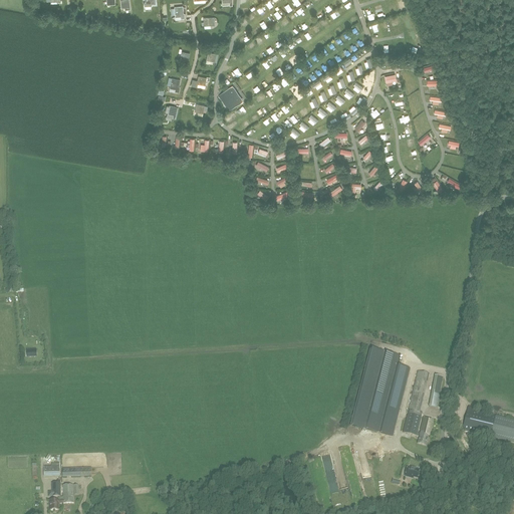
[(121,0),(122,8),(125,7),(125,9),(131,9),(130,0),(121,0)]
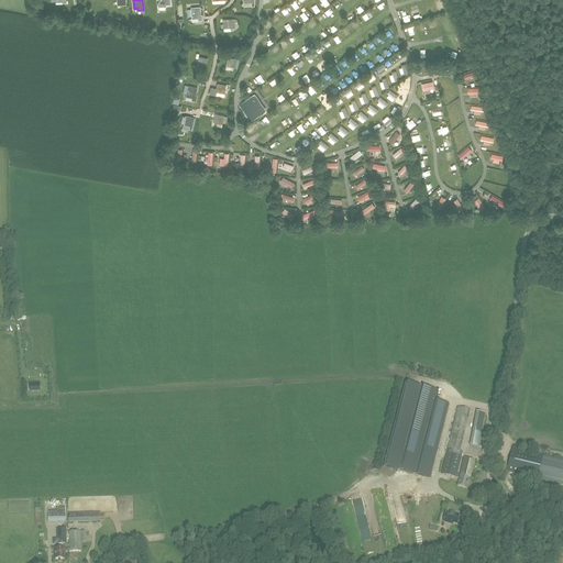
[(278,0),(276,2),(282,9),(285,6),(279,0),(278,0)]
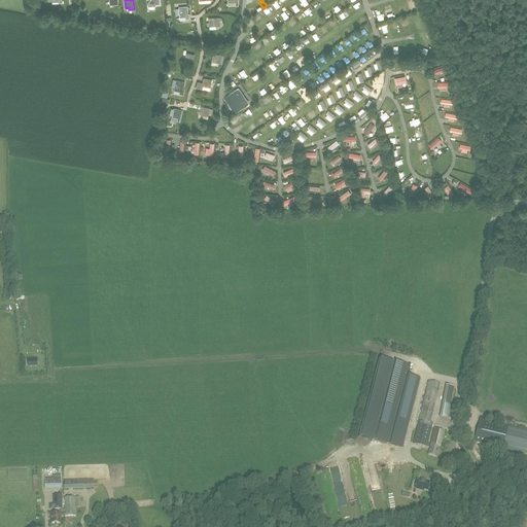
[(277,1),(273,4),(277,11),(282,7),(277,1)]
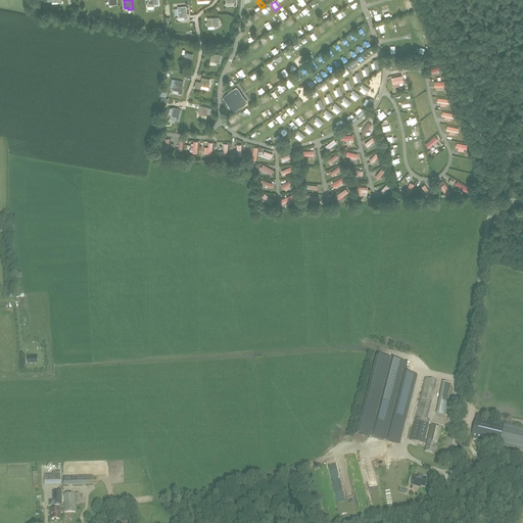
[(178,15),(186,14),(186,7),(178,7),(178,15)]
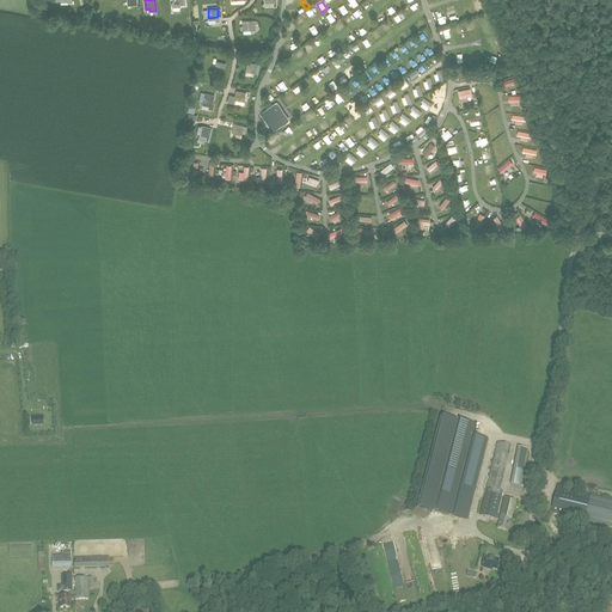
[(255,22),(252,22),(243,22),(243,31),(256,30),(255,22)]
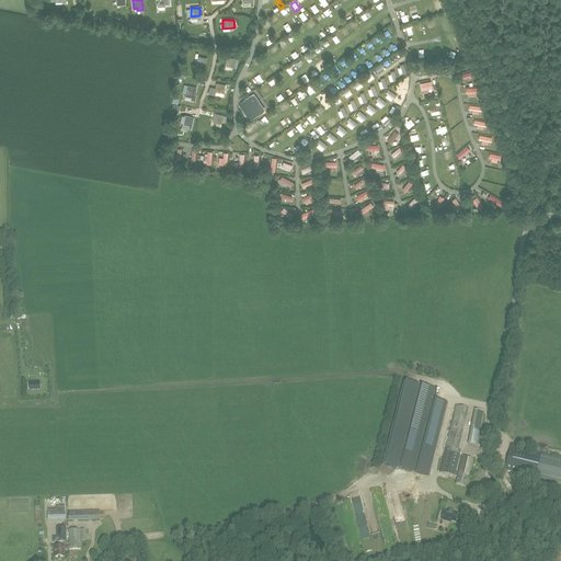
[(347,26),(344,30),(348,36),(353,33),(347,26)]
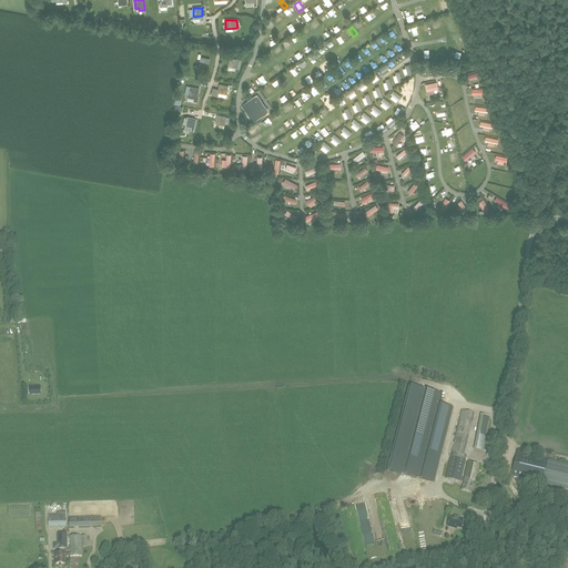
[(199,66),(208,68),(210,59),(201,58),(199,66)]
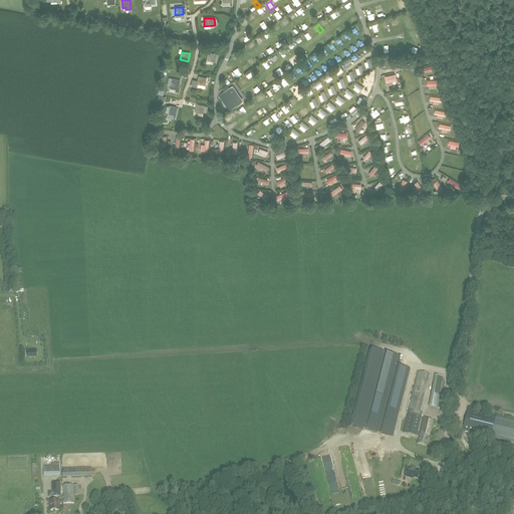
[(206,60),(215,62),(216,54),(208,53),(206,60)]
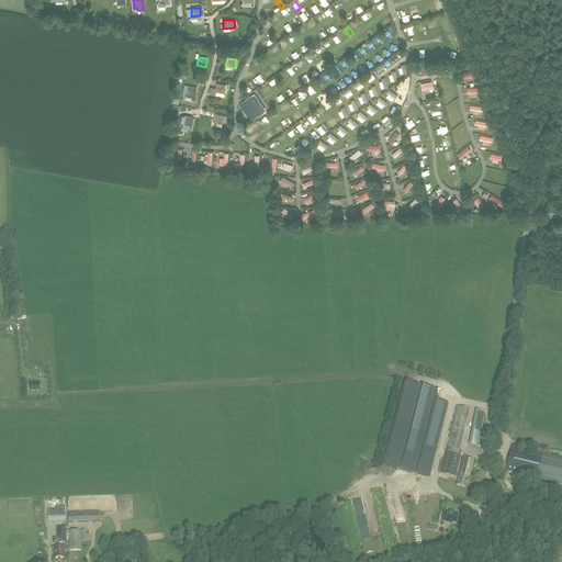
[(274,89),(279,87),(273,79),(270,82),(274,89)]
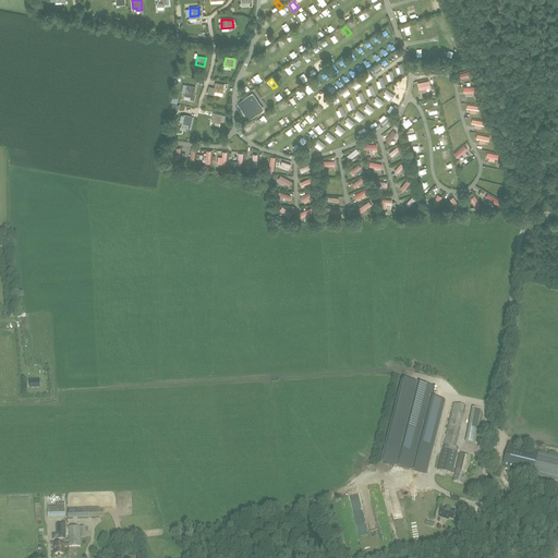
[(185,94),(194,96),(195,87),(186,85),(185,94)]
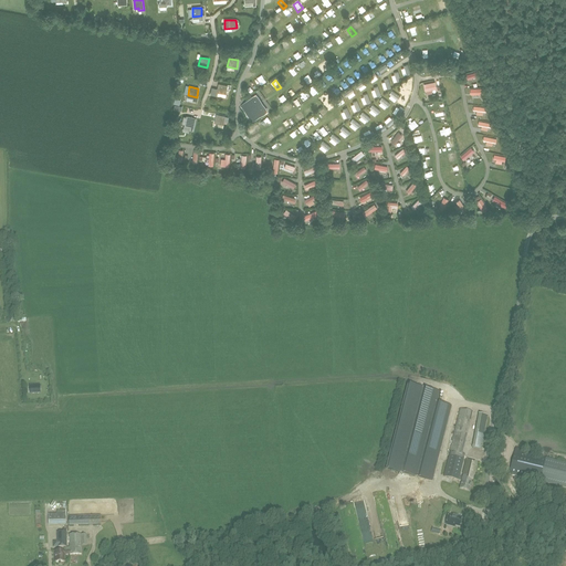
[(228,86),(224,86),(224,87),(218,86),(218,90),(212,88),(211,95),(217,96),(218,93),(226,95),(228,86)]
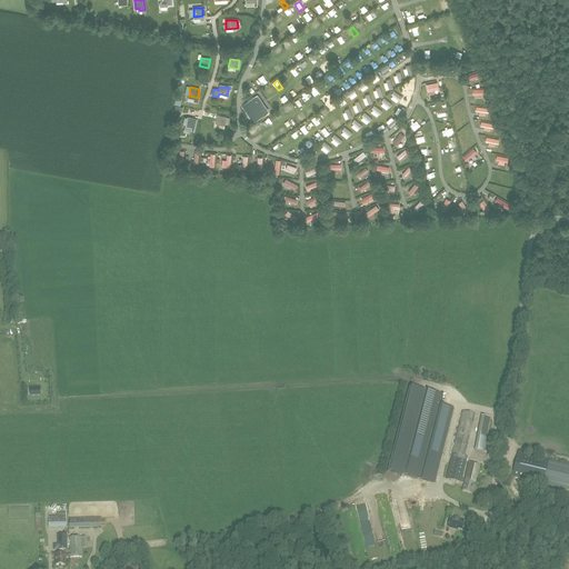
[(307,102),(311,99),(306,92),(301,96),(307,102)]
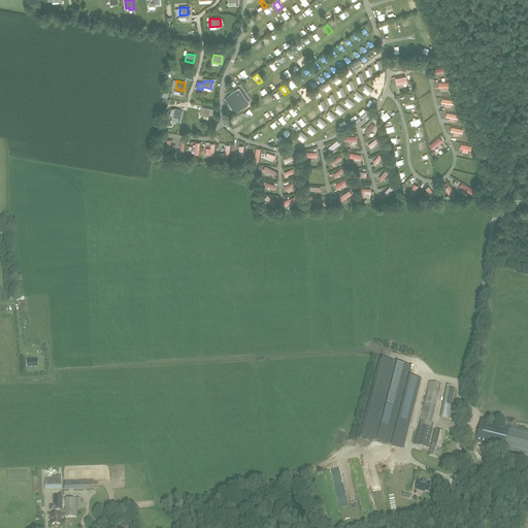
[(235,113),(250,104),(239,89),(225,99),(235,113)]
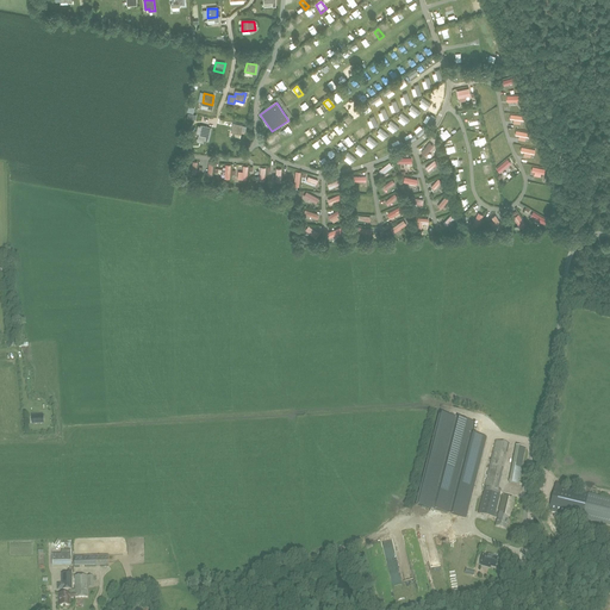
[(368,114),(374,111),(371,103),(363,106),(368,114)]
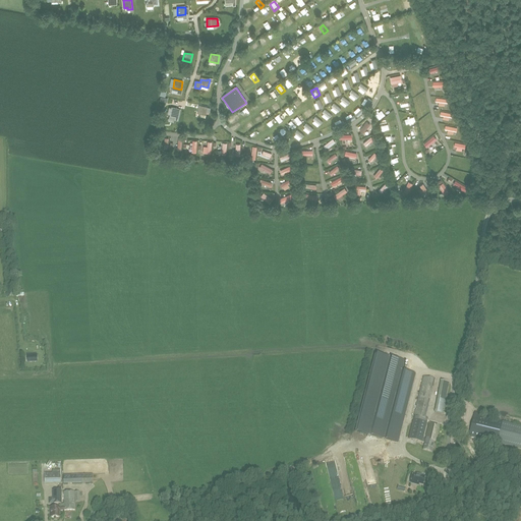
[(197,113),(206,115),(208,107),(199,106),(197,113)]
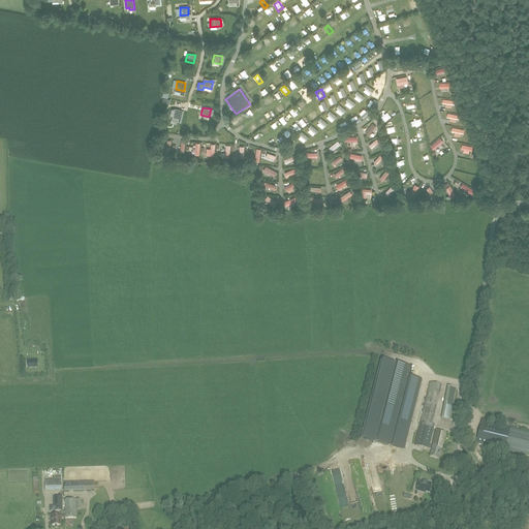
[(173,117),(181,119),(182,111),(174,110),(173,117)]
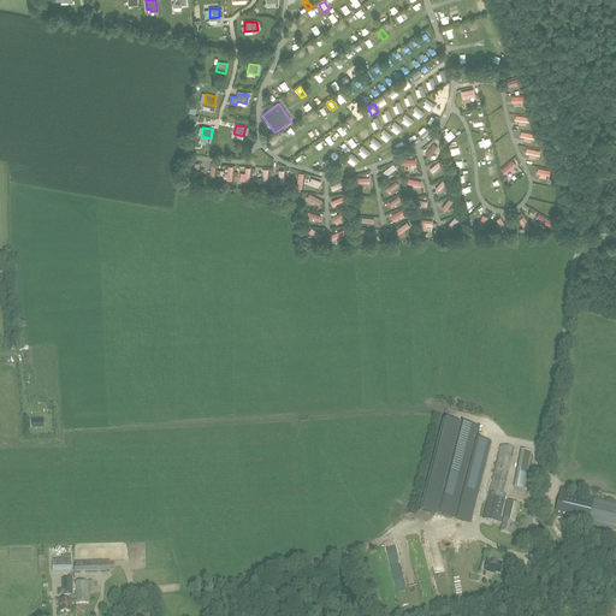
[(431,159),(439,146),(434,143),(426,155),(431,159)]
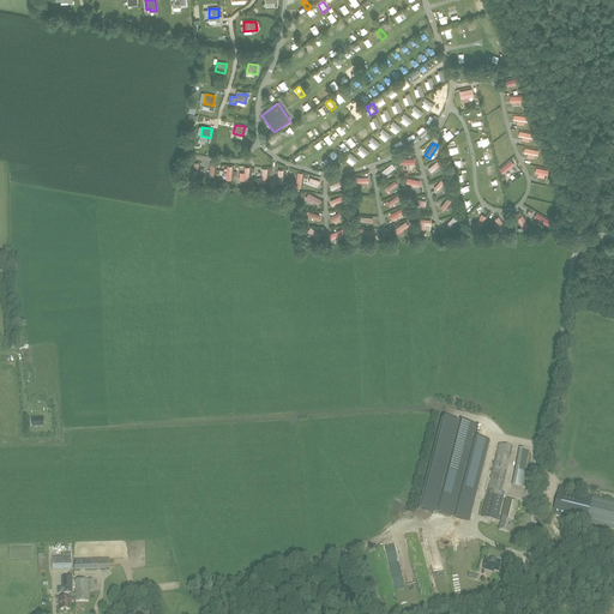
[(429,168),(433,173),(443,166),(439,161),(429,168)]
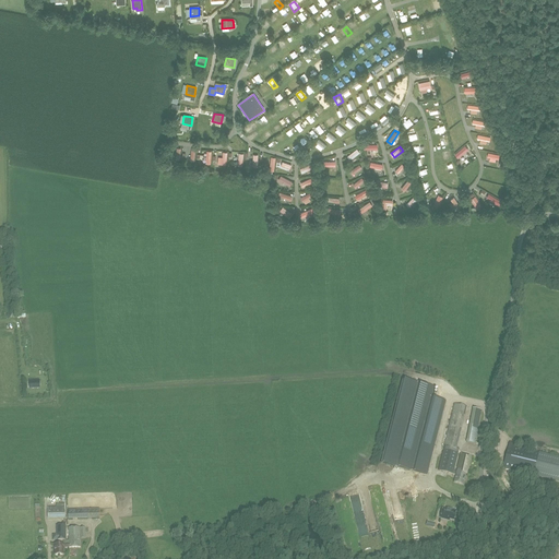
[(353,159),(361,152),(358,147),(349,156),(353,159)]
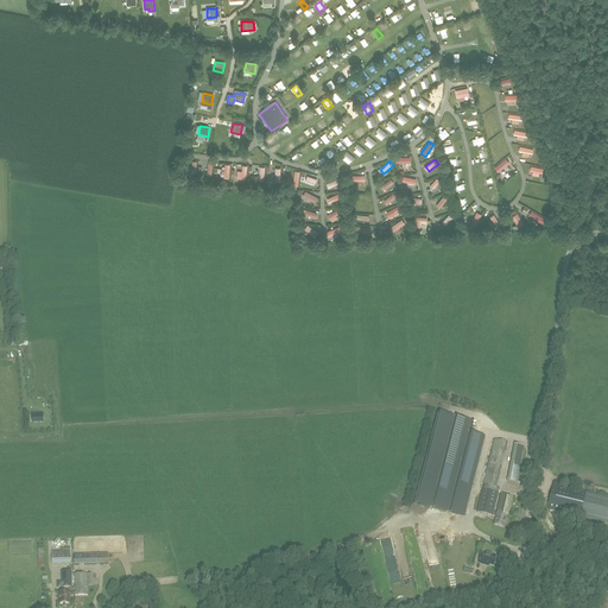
[(500,175),(513,165),(508,160),(496,169),(500,175)]
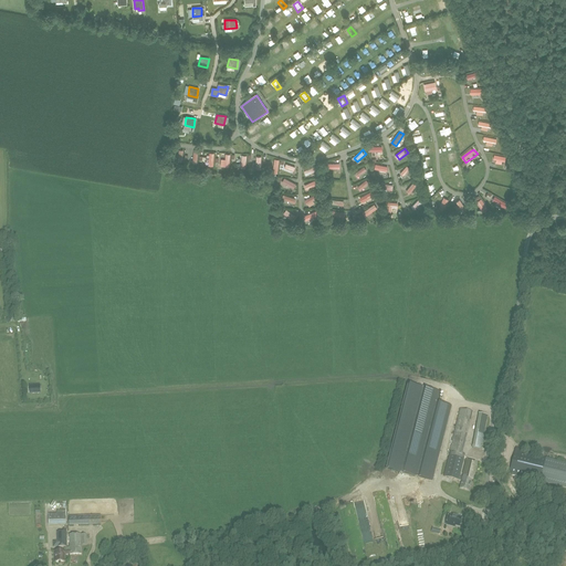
[(507,167),(509,160),(498,157),(496,164),(507,167)]
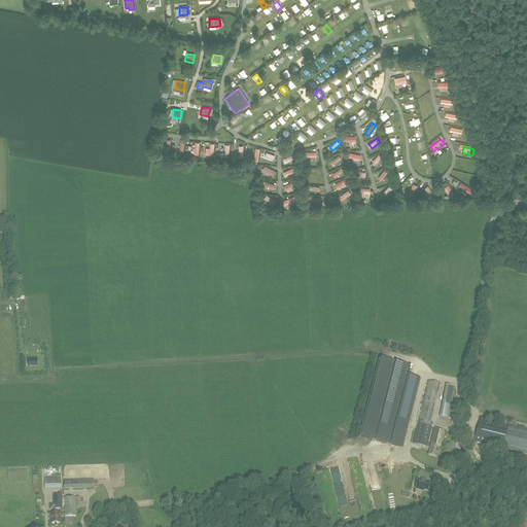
[(335,165),(343,159),(340,154),(331,162),(335,165)]
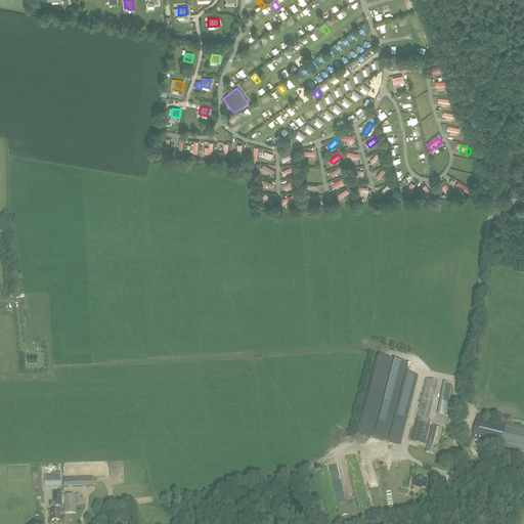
[(375,163),(381,157),(378,154),(372,160),(375,163)]
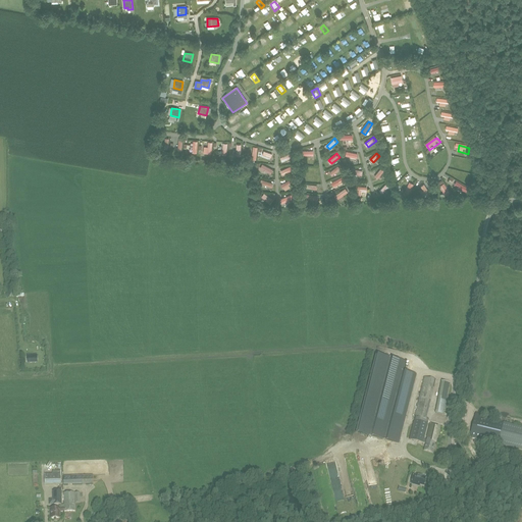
[(271,174),(273,170),(264,164),(261,168),(271,174)]
